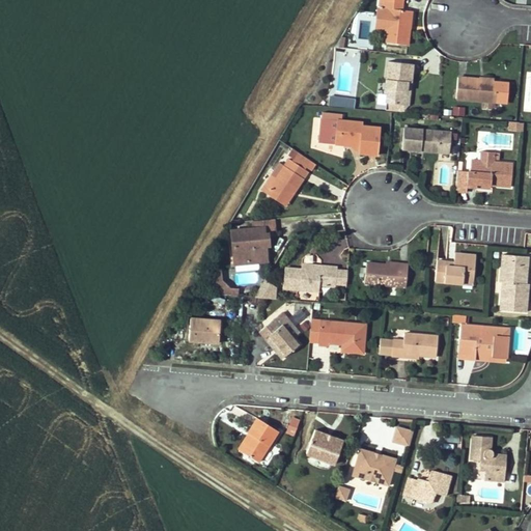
[(384,0),(384,9),(388,9),(385,43),(408,45),(411,11),(401,10),(402,0),(384,0)]
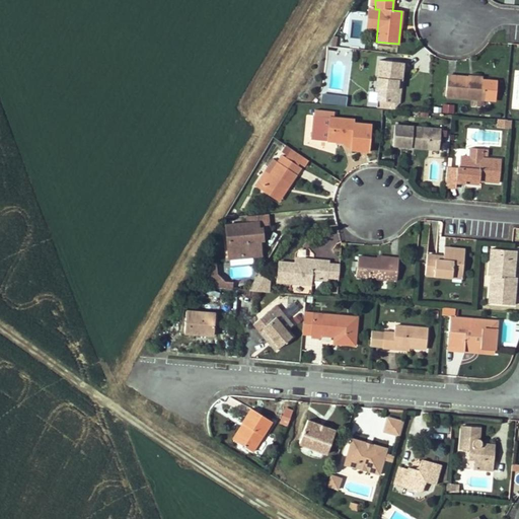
[(398,81),(401,81),(403,63),(379,60),(376,90),(379,91),(378,100),(396,102),(398,81)]
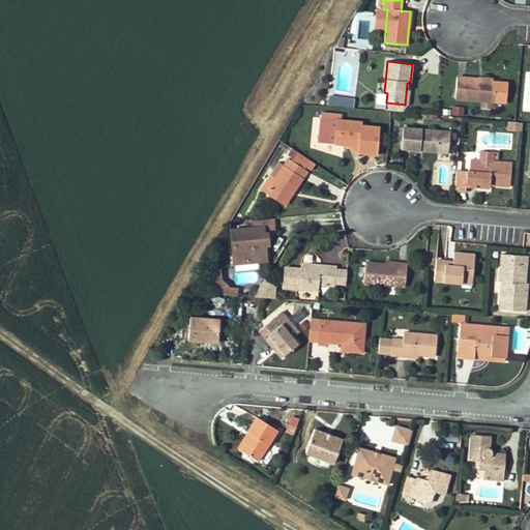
[(493,83),(478,82),(478,79),(458,77),(455,98),(495,102),(496,90),(492,90),(493,83)]
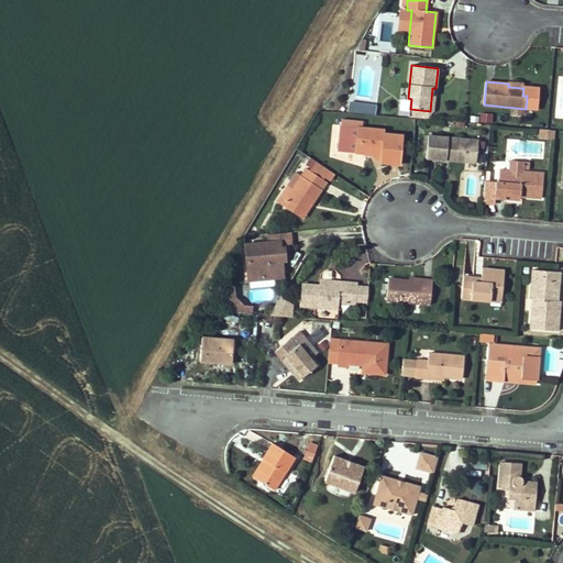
[(372,112),(372,103),(354,103),(354,112),(372,112)]
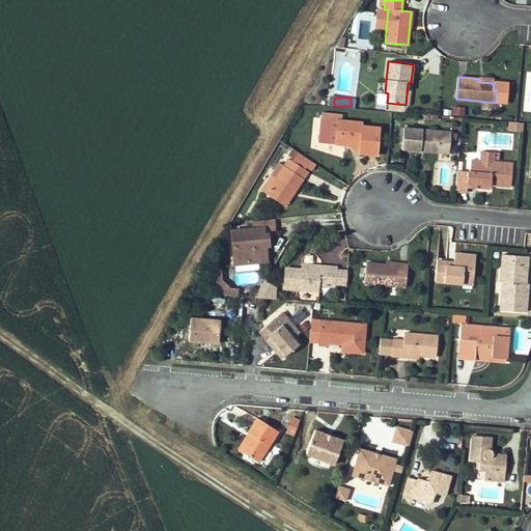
[(452,115),(465,116),(465,107),(452,106),(452,115)]
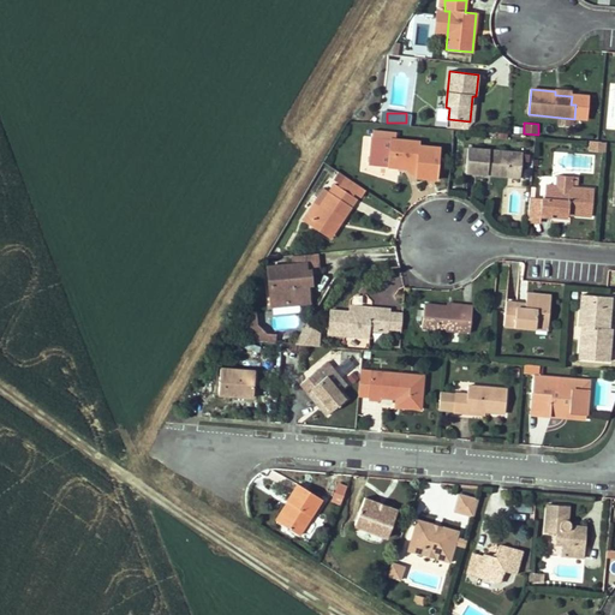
[(394,157),(393,168),(405,169),(413,178),(415,178),(436,180),(440,149),(419,147),(419,142),(396,139),(396,133),(372,132),(371,141),(389,142),(389,150),(394,157)]
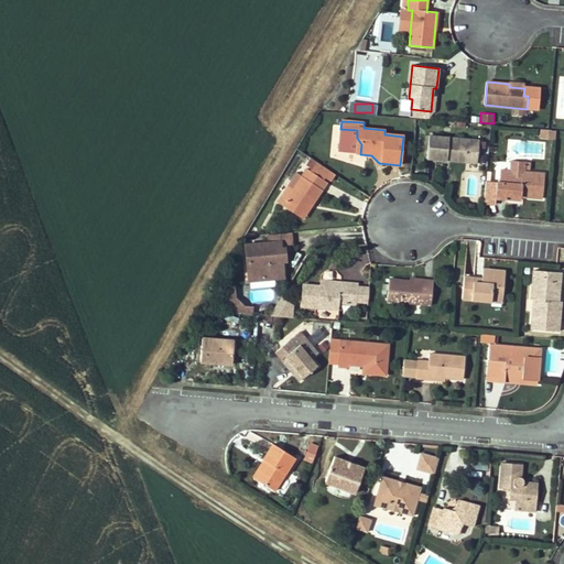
[(340,129),(338,152),(360,154),(361,144),(357,138),(357,130),(340,129)]
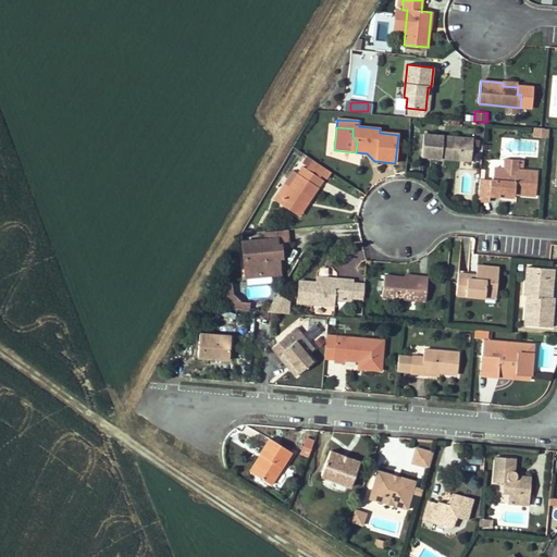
[(548,137),(548,130),(534,127),(534,136),(548,137)]
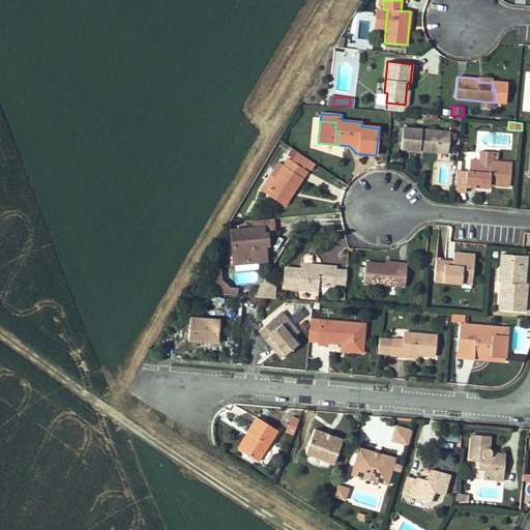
[(439,149),(441,133),(404,129),(402,150),(421,152),(421,148),(439,149)]
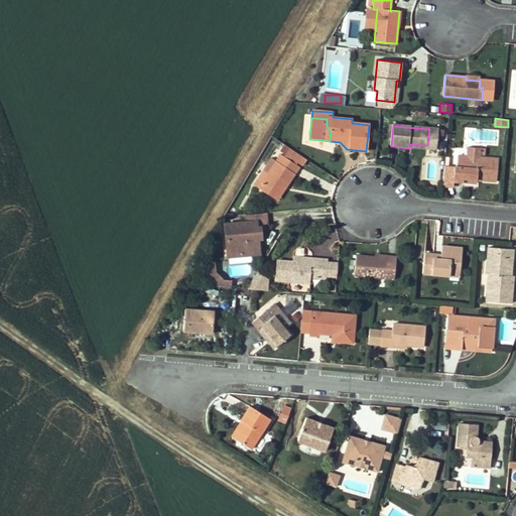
[(427,145),(427,149),(436,150),(437,130),(429,129),(427,145)]
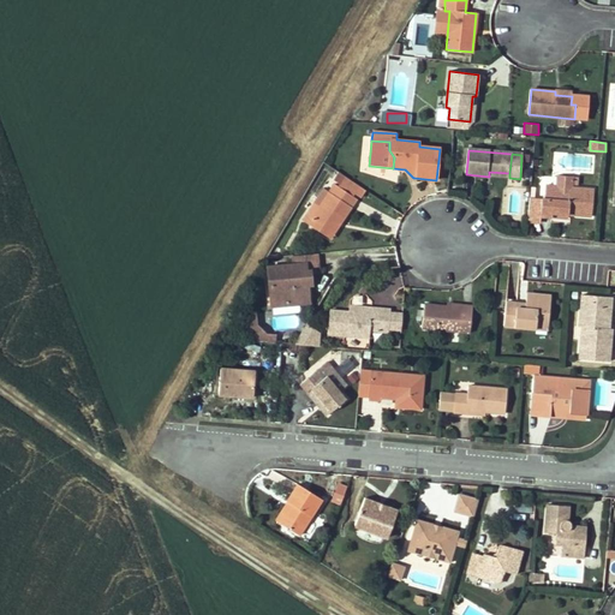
[(350,189),(354,183),(345,175),(340,183),(350,189)]
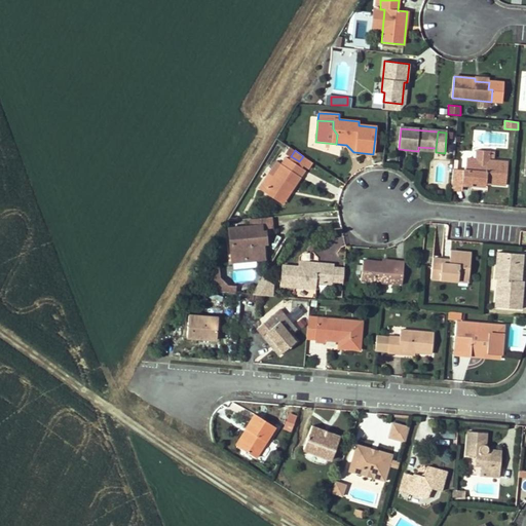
[(302,167),(289,159),(286,156),(272,176),(268,173),(258,187),(279,201),(288,188),(291,190),(304,168),(302,167)]
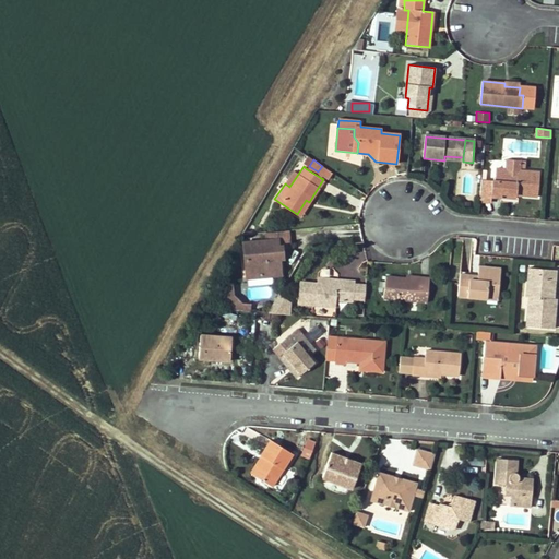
[(309,166),(307,169),(321,178),(323,175),(328,178),(332,173),(322,166),(318,171),(309,166)]
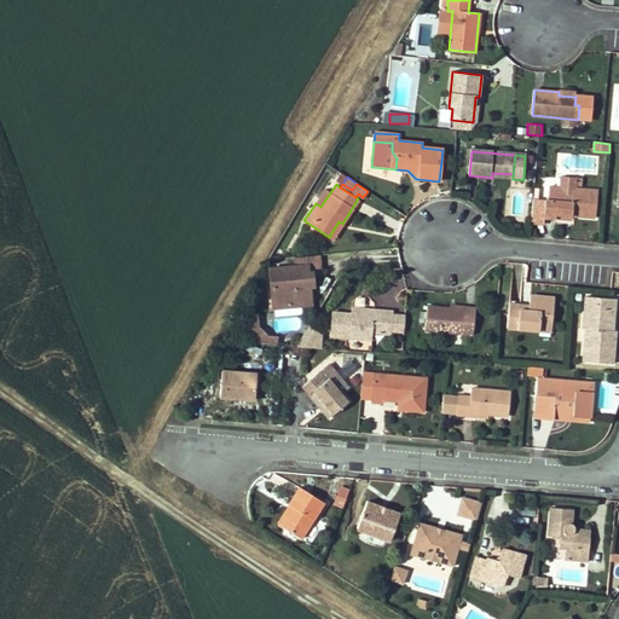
[(533,198),(532,224),(542,225),(542,218),(554,219),(554,214),(570,215),(594,218),(596,192),(576,190),(559,189),(549,187),(548,200),(533,198)]
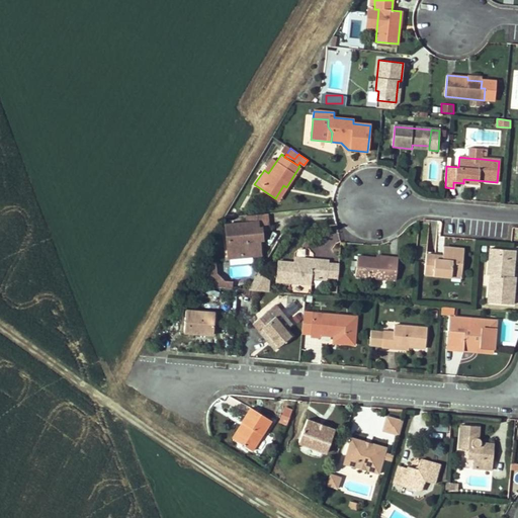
[(275,198),(278,199),(286,187),(283,185),(275,198)]
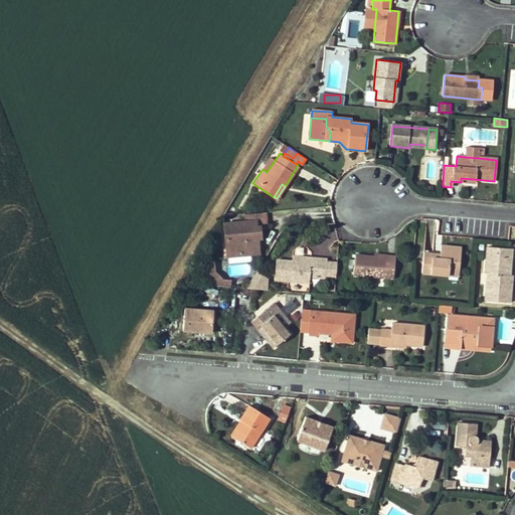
[(267,226),(266,212),(246,214),(247,222),(224,224),(226,248),(240,247),(241,254),(256,253),(256,238),(254,228),(260,227),(267,226)]
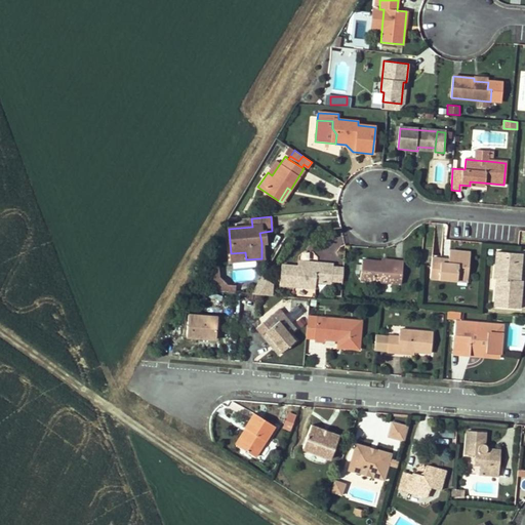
[(458,258),(469,259),(470,251),(450,250),(449,253),(459,254),(458,258)]
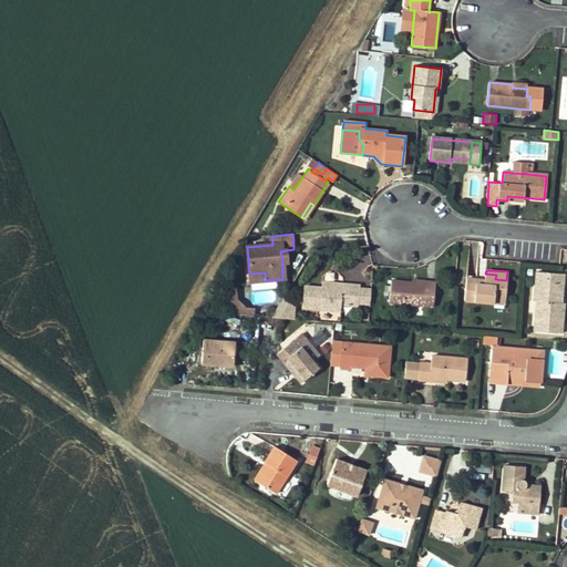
[(559,282),(547,281),(548,274),(537,271),(534,301),(537,302),(535,331),(562,333),(564,305),(562,303),(558,303),(559,282)]
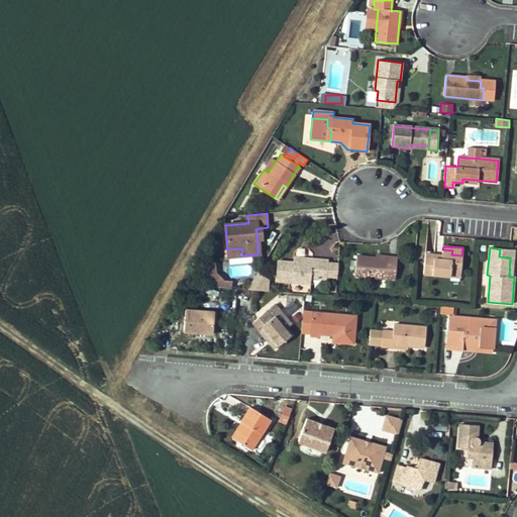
[(227,249),(228,257),(242,255),(241,248),(227,249)]
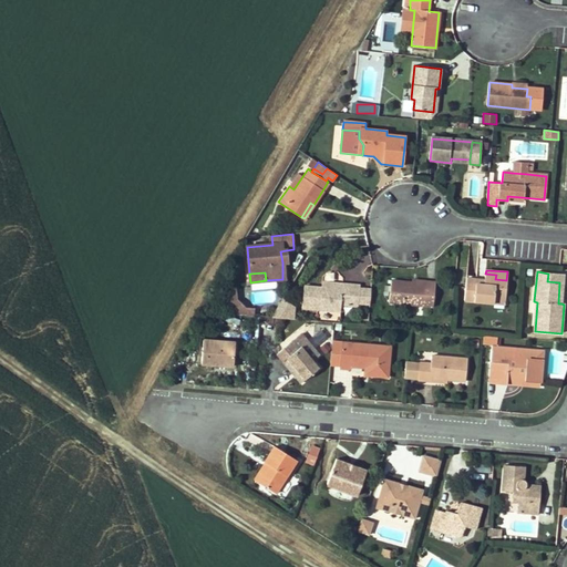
[(494,296),(505,297),(506,280),(495,279),(496,275),(485,274),(485,279),(484,284),(475,282),(476,278),(466,278),(464,300),(494,303),(494,296)]
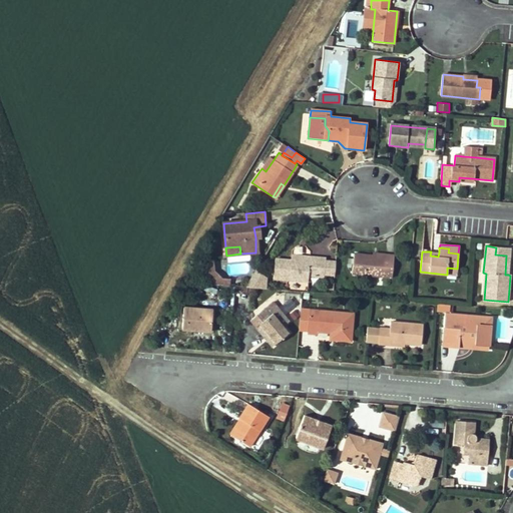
[(505,275),(508,275),(510,248),(496,247),(495,254),(506,255),(505,275)]
